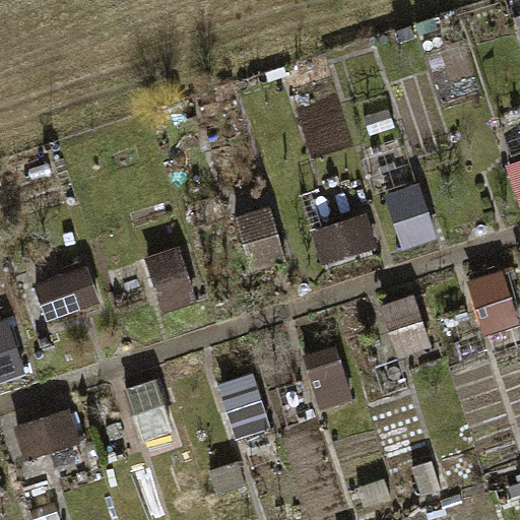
[(519,157),(507,163),(519,202),(519,157)]
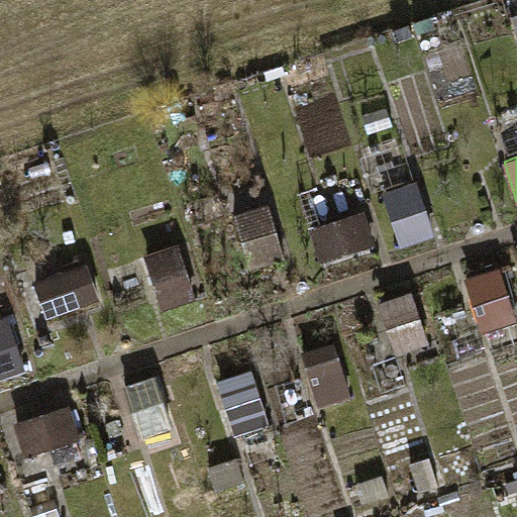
[(382,191),(400,245),(434,234),(416,180),(382,191)]
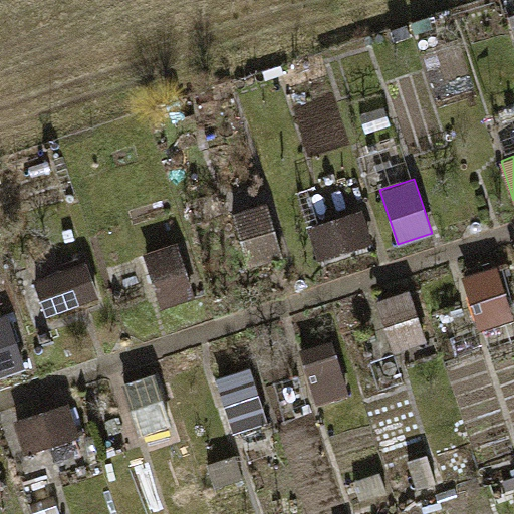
[(232,212),(250,268),(285,257),(267,201),(232,212)]
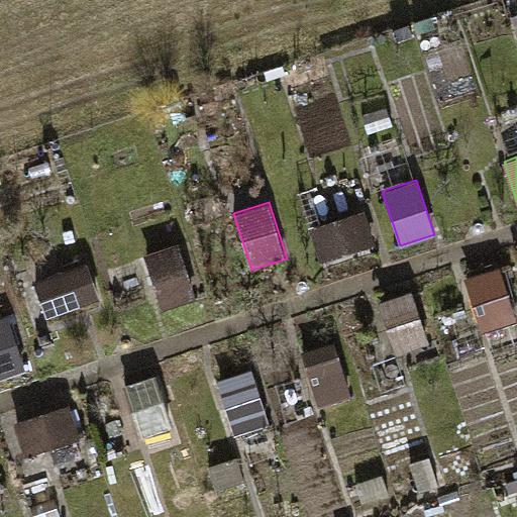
[(310,228),(322,263),(373,244),(362,210),(310,228)]
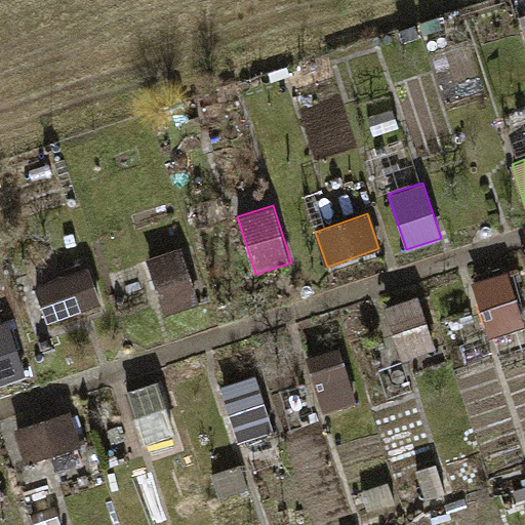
[(147,255),(163,313),(198,304),(182,245),(147,255)]
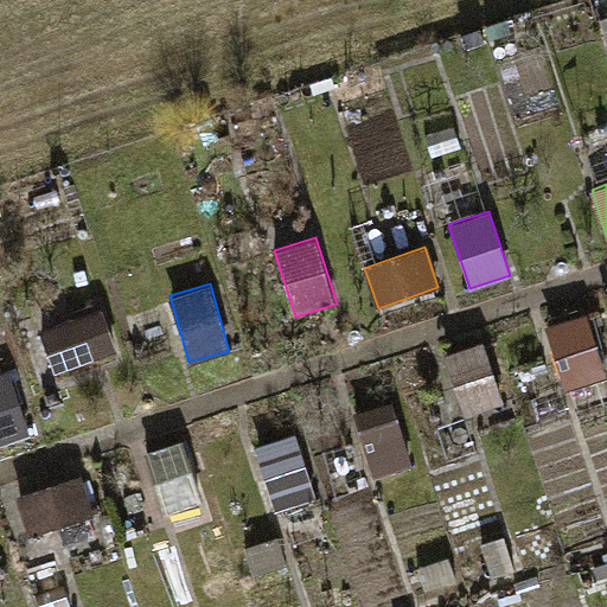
[(39,327),(52,369),(114,350),(102,308),(39,327)]
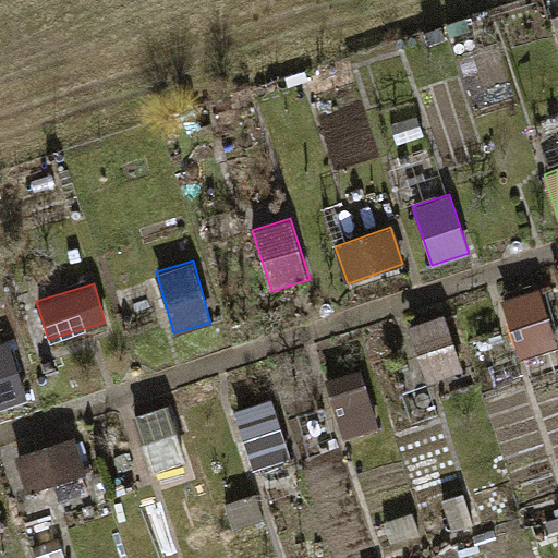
[(504,300),(520,356),(555,347),(540,289),(504,300)]
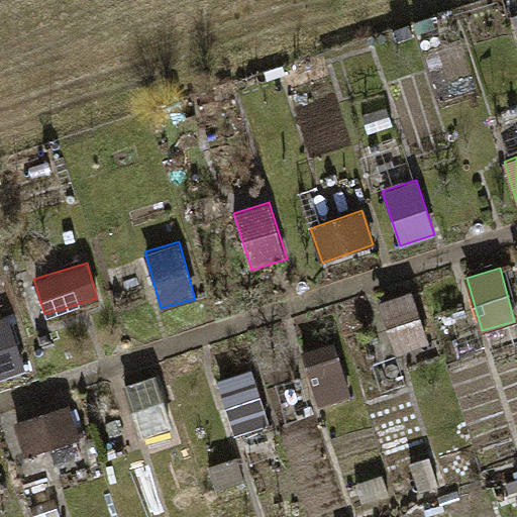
[(378,301),(395,352),(428,341),(412,291),(378,301)]
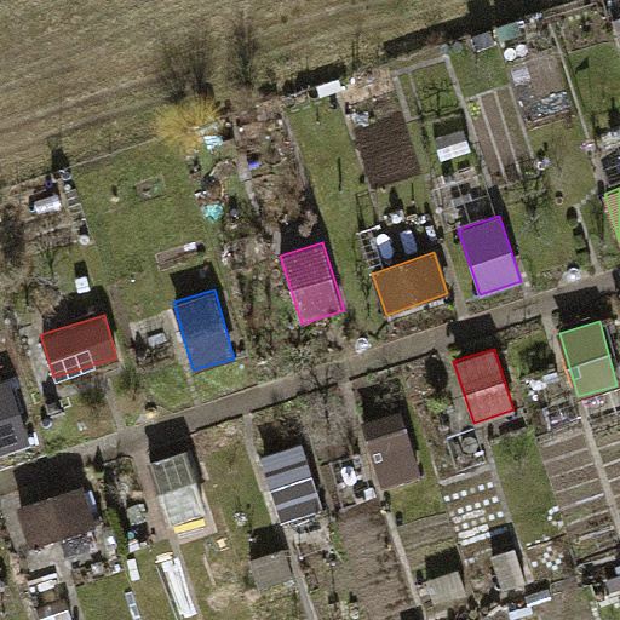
[(0,379),(0,453),(30,443),(9,377),(0,379)]
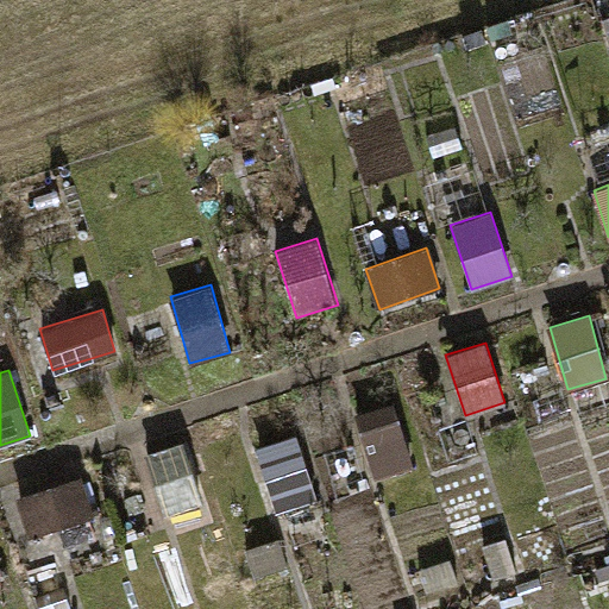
[(355,412),(375,475),(412,463),(391,400),(355,412)]
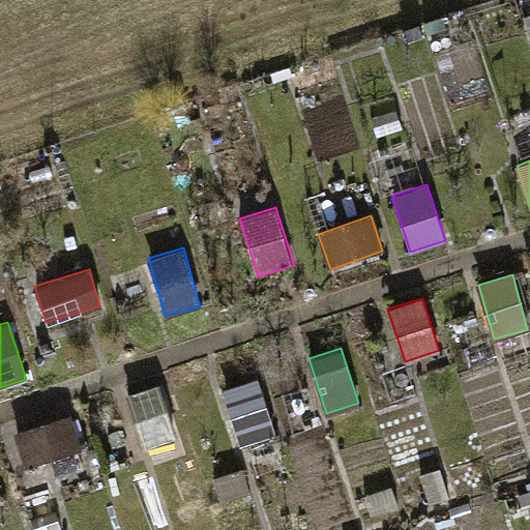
[(222,389),(240,445),(274,435),(256,379),(222,389)]
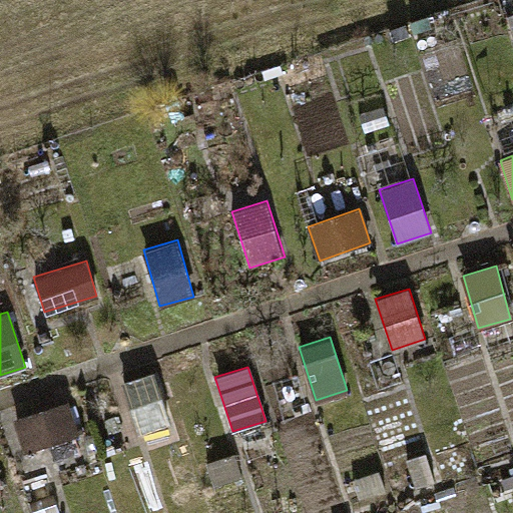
[(121,382),(138,435),(170,425),(153,372),(121,382)]
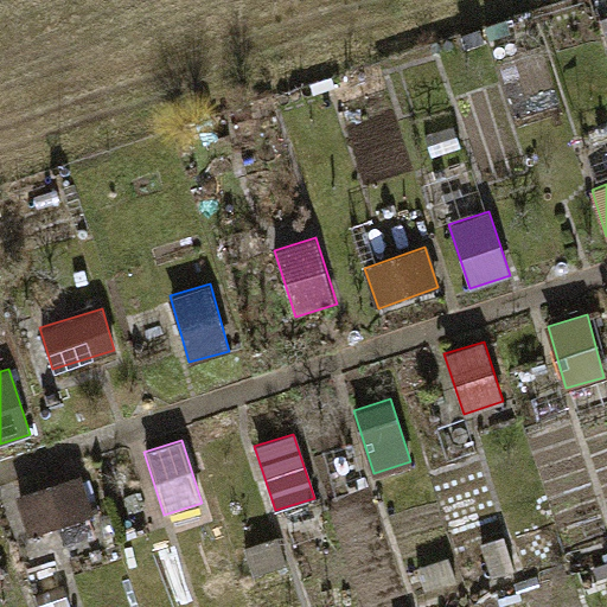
[(14,499),(29,538),(91,516),(77,477),(14,499)]
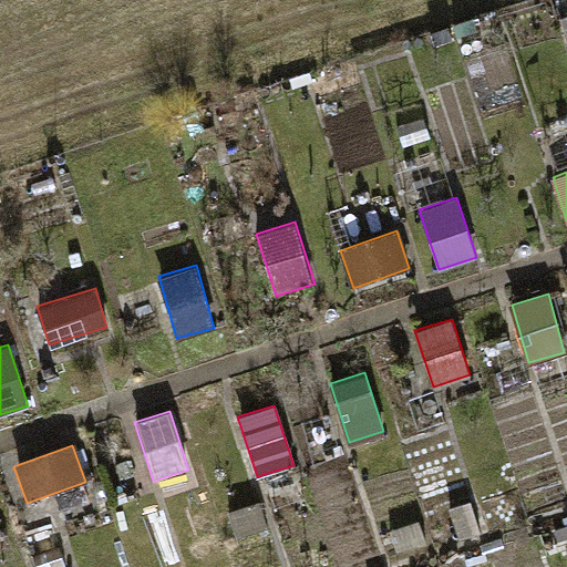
All buildings are outlined.
